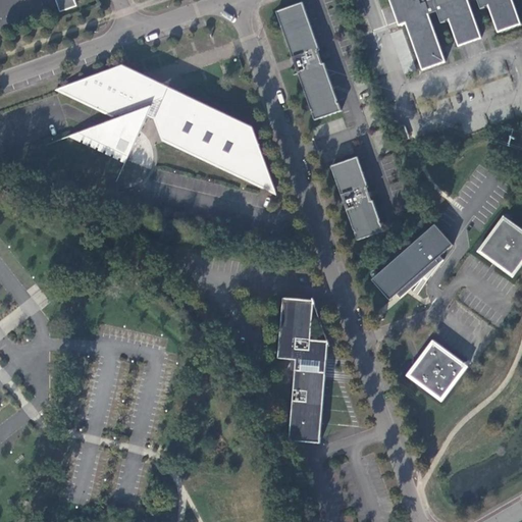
[(55,0),(60,11),(76,5),(74,0),(55,0)]
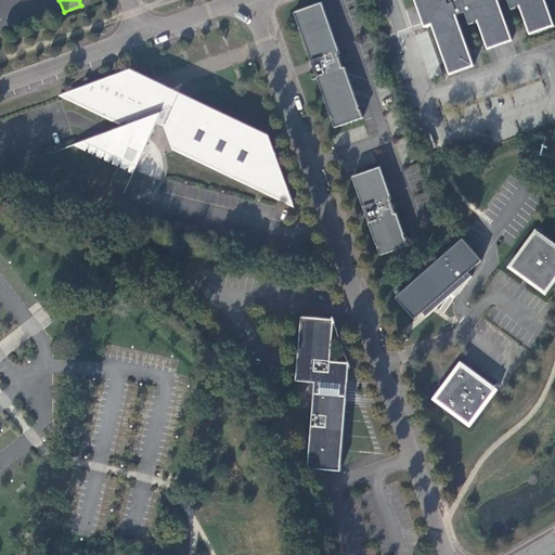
[(543,0),(412,0),(417,13),(425,10),(430,26),(448,76),(473,67),(454,16),(464,13),(467,25),(476,22),(486,50),(511,41),(497,0),(506,0),(510,9),(518,7),(528,35),(553,26),(543,0)]
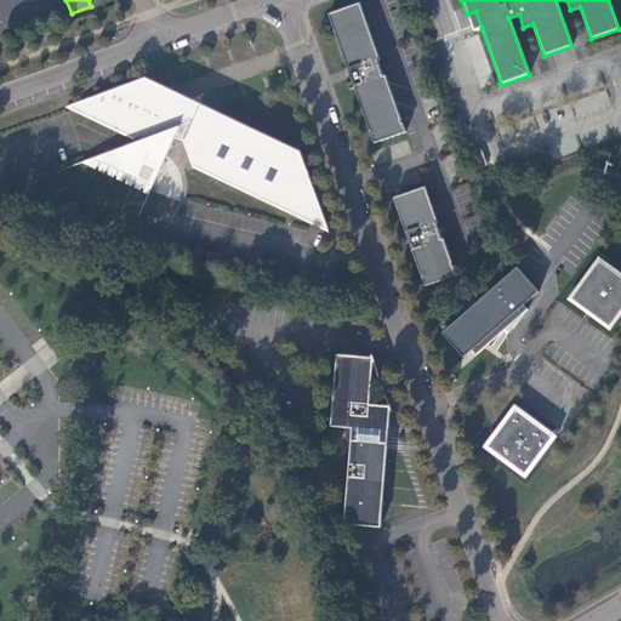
[(362,3),(330,15),(349,70),(352,70),(358,86),(355,86),(375,143),(406,132),(387,75),(385,75),(380,61),(381,60),(362,3)]
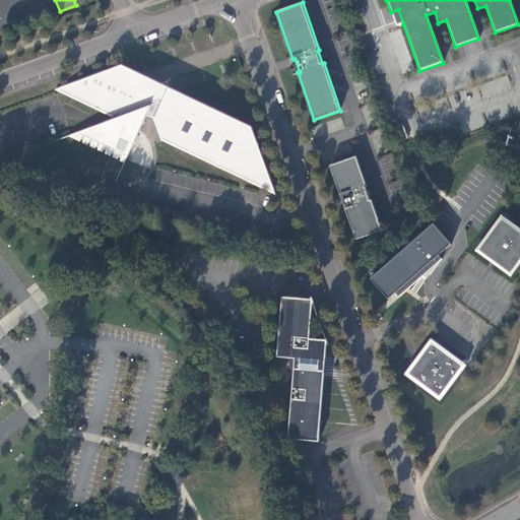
[(168,140),(274,191),(264,163),(254,157),(259,146),(252,128),(251,127),(249,131),(173,94),(170,101),(161,96),(163,94),(160,92),(158,91),(157,94),(142,87),(145,81),(122,70),(124,66),(123,66),(90,77),(59,88),(94,105),(98,107),(116,115),(120,114),(121,117),(90,128),(72,135),(127,160),(148,116),(152,118),(161,122),(168,140)]
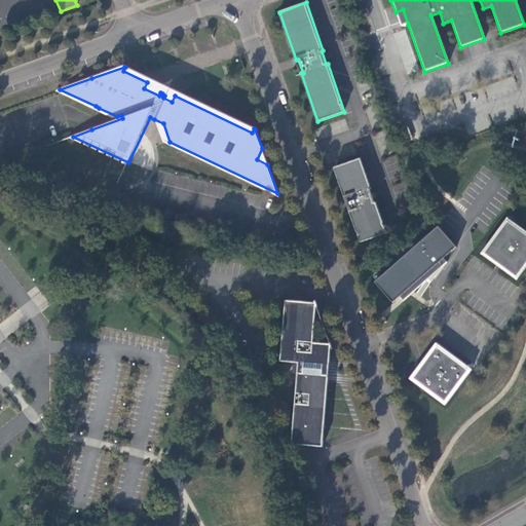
[(362,158),(335,167),(345,198),(347,197),(351,211),(350,212),(361,241),(387,232),(377,202),(375,202),(370,189),(372,189),(362,158)]
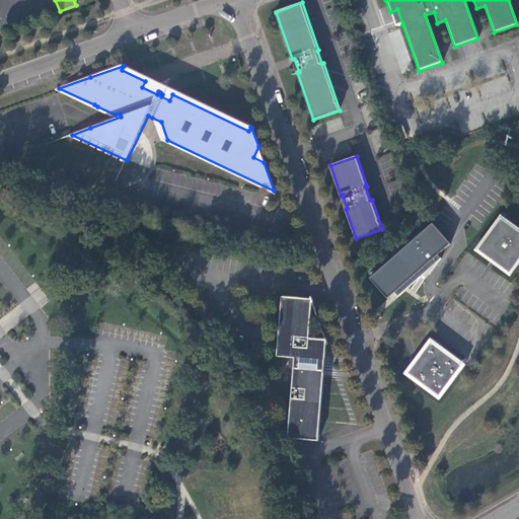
[(510,277),(518,264),(518,258),(510,272),(507,270),(479,249),(502,220),(501,215),(475,250),(510,277)]
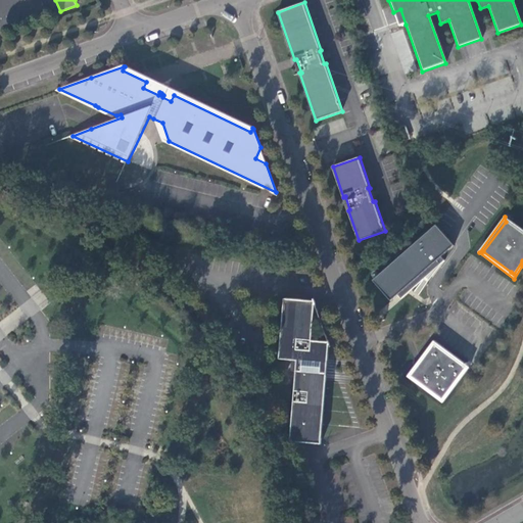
[(522,230),(505,217),(506,222),(483,251),(511,272),(514,274),(522,260),(522,230)]
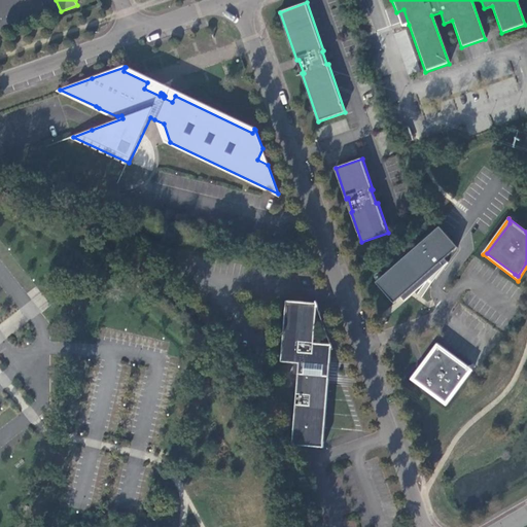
[(456,248),(438,229),(376,283),(394,304),(401,297),(405,302),(449,264),(445,259),(456,248)]
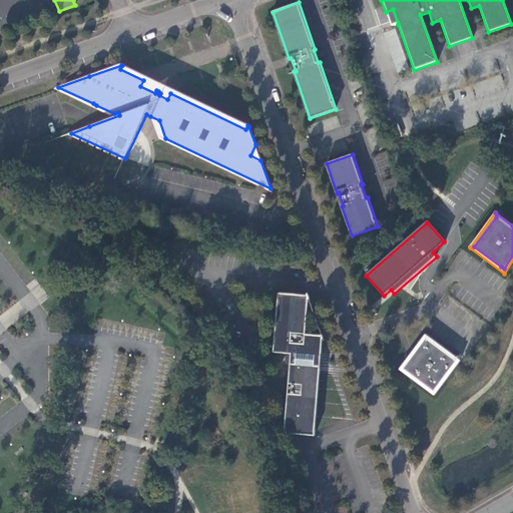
[(285,434),(315,436),(321,366),(316,366),(317,356),(322,357),(324,337),(306,335),(310,296),(280,294),(275,353),(292,354),(291,364),(285,434)]
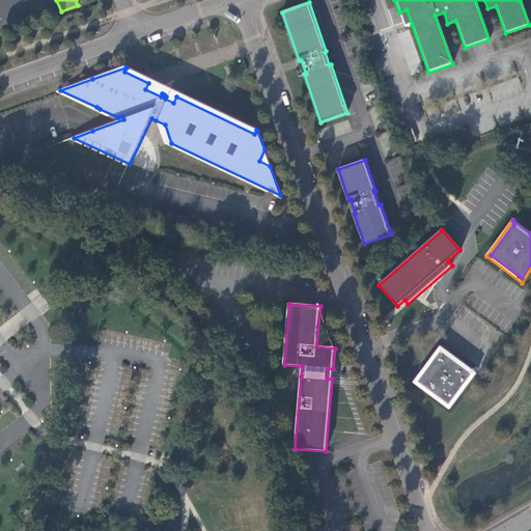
[(450,410),(477,373),(472,373),(449,404),(419,382),(430,366),(441,352),(441,346),(414,383),(450,410)]
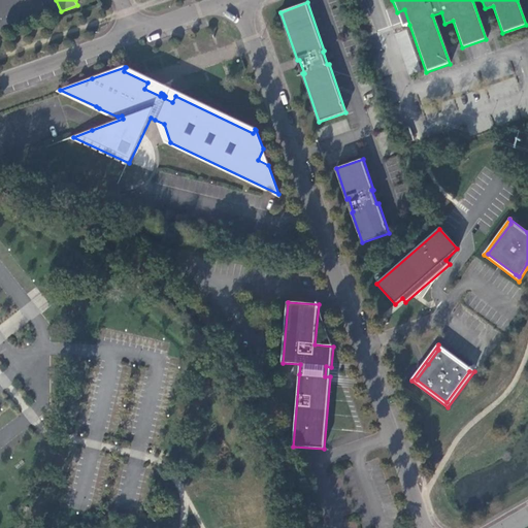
[(474,371),(438,344),(438,350),(428,364),(417,380),(447,402),(469,371),(474,371)]
